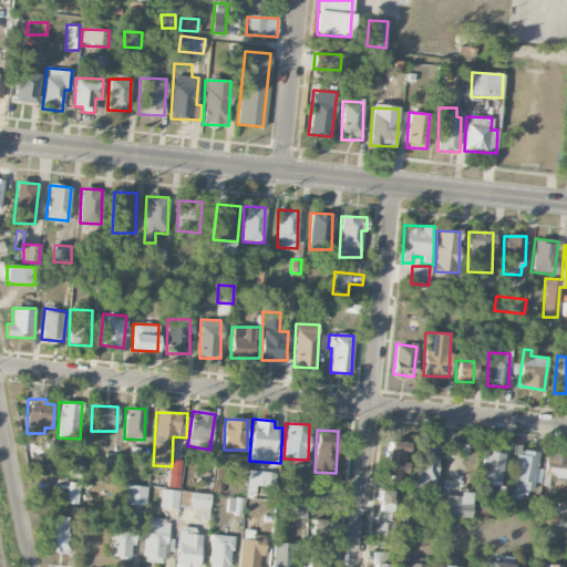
[(414,487),(435,488),(437,441),(415,440),(414,487)]
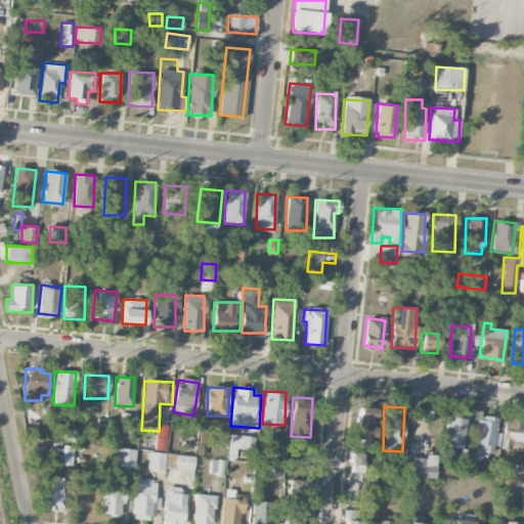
[(374,440),(375,408),(356,408),(355,439),(374,440)]
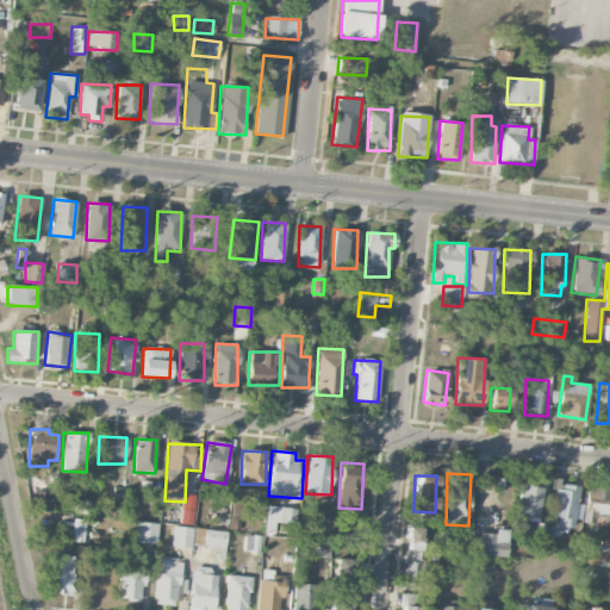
[(537,523),(543,484),(522,480),(516,520),(537,523)]
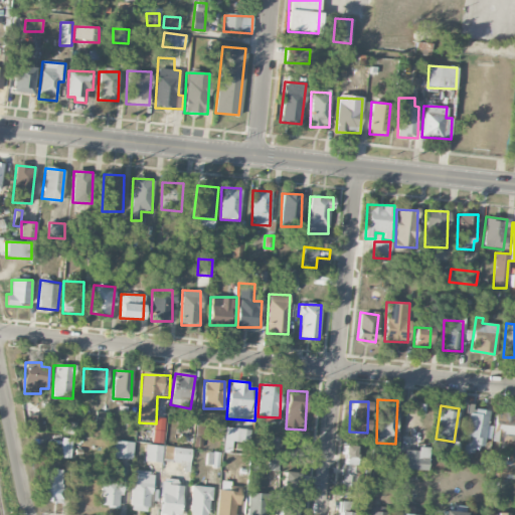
[(488,412),(470,410),(465,453),(474,454),(475,445),(484,447),(488,412)]
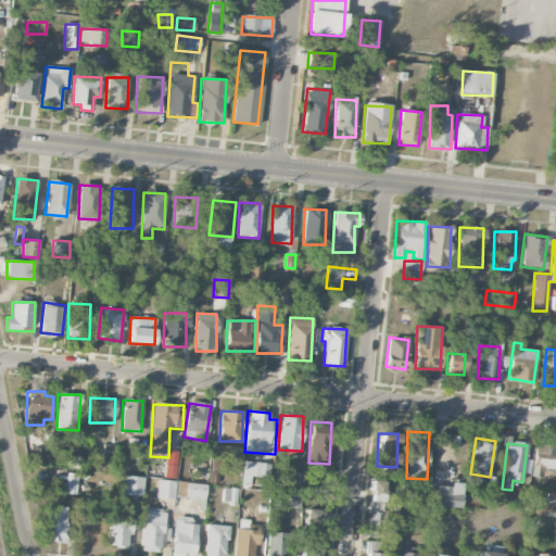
[(113,464),(113,444),(103,444),(102,464),(113,464)]
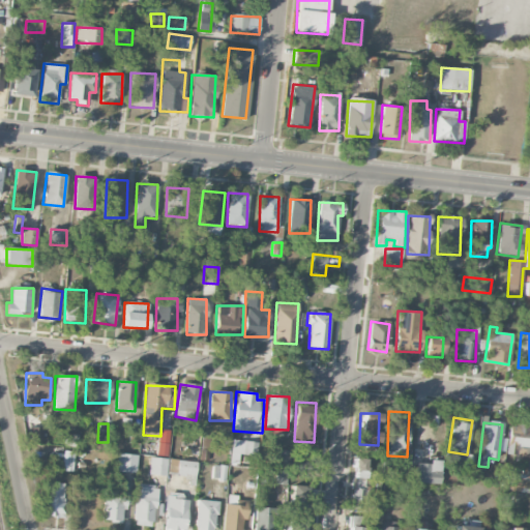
[(529,425),(509,424),(507,455),(529,457),(529,425)]
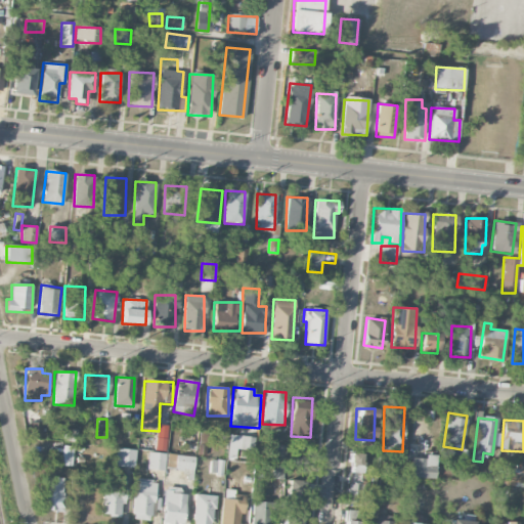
[(129,437),(137,438),(138,423),(129,422),(129,437)]
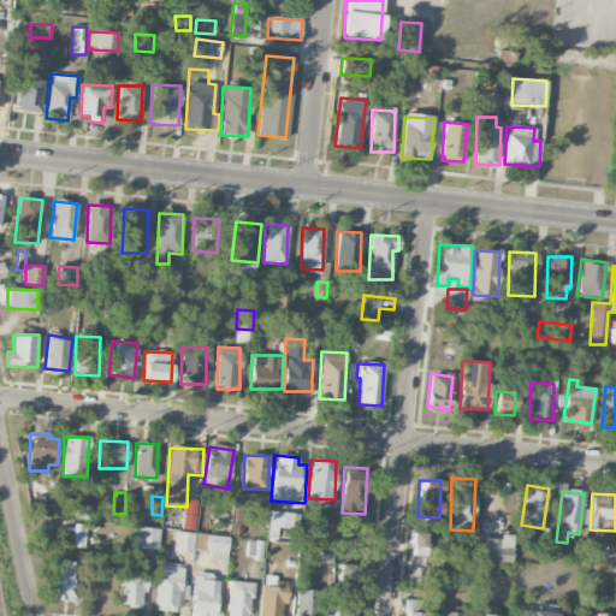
[(51,513),(49,497),(34,497),(34,513),(51,513)]
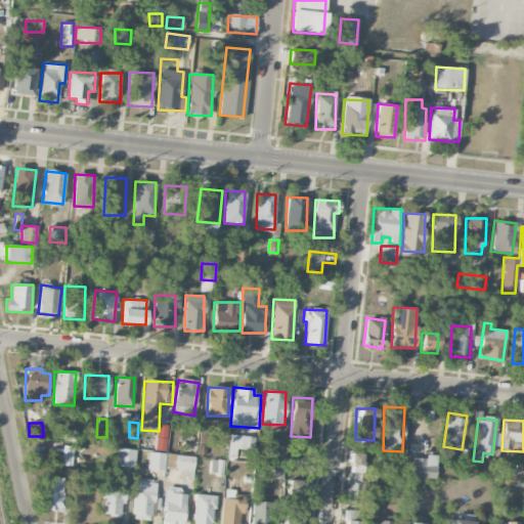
[(208,431),(200,430),(199,448),(207,449),(208,431)]
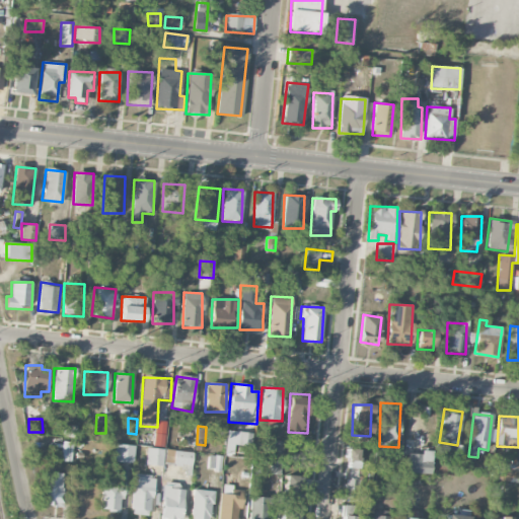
[(225,454),(233,455),(234,445),(251,447),(253,433),(227,430),(225,454)]
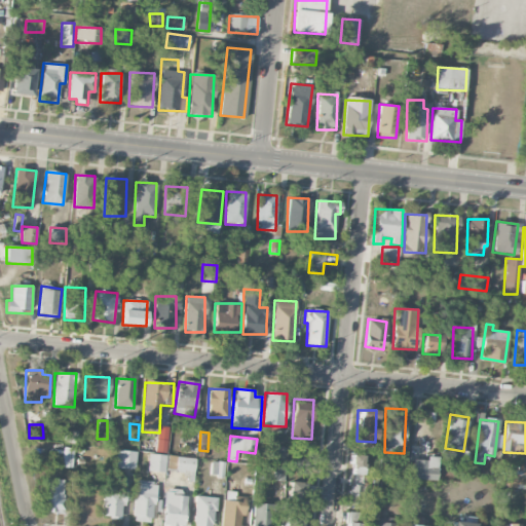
[(115,468),(136,470),(137,451),(116,450),(115,468)]
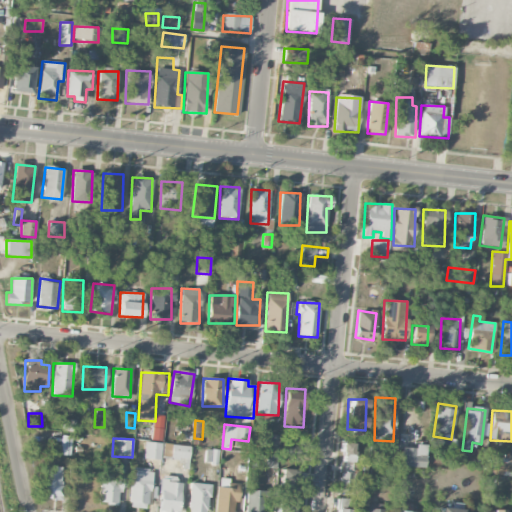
[(160,460),(162,443),(145,442),(143,458),(160,460)]
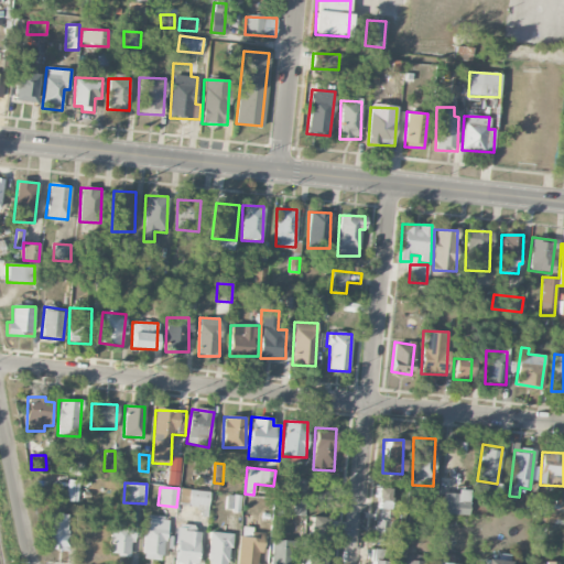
[(390,488),(376,487),(375,541),(388,542),(390,488)]
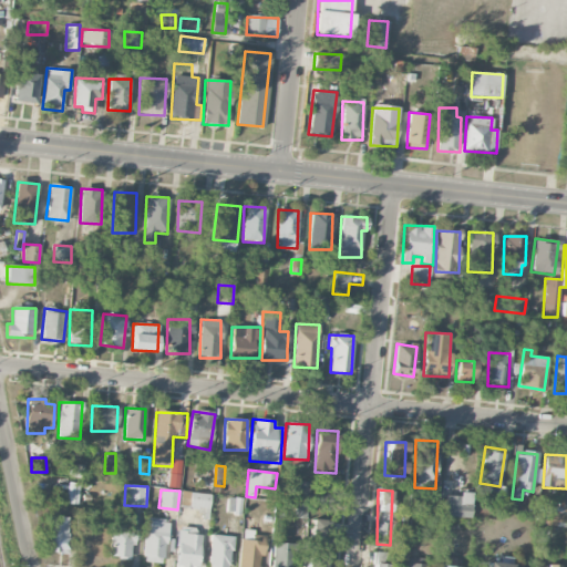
[(210,494),(181,492),(179,511),(209,513),(210,494)]
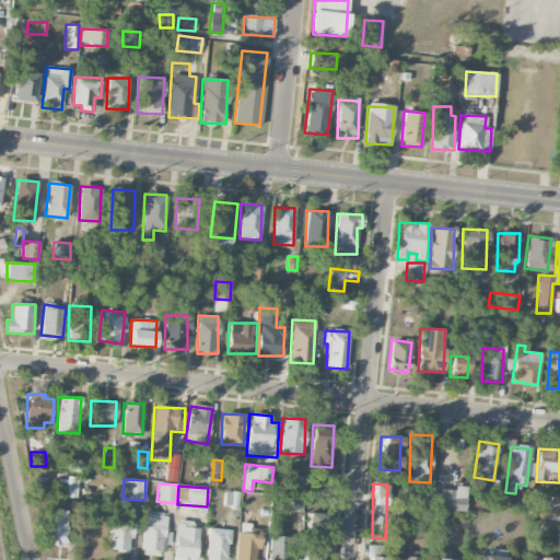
[(463,512),(464,487),(454,487),(454,490),(436,490),(435,511),(463,512)]
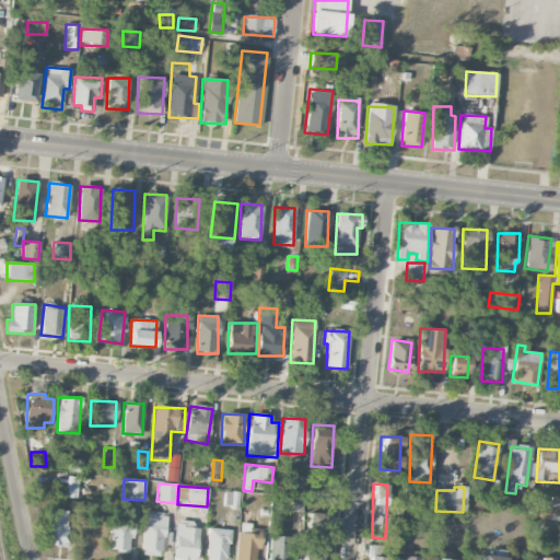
[(237,508),(238,491),(225,491),(224,508),(237,508)]
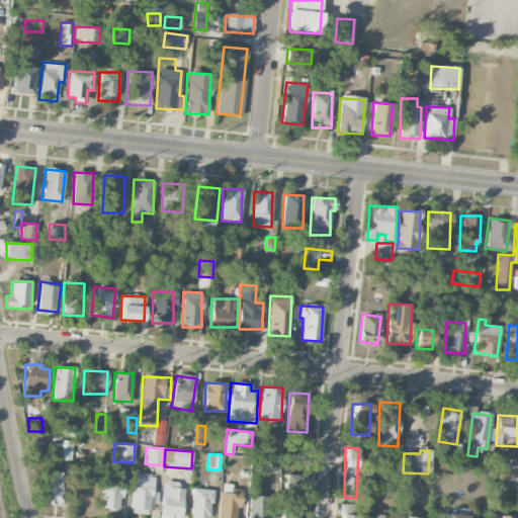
[(517,463),(499,462),(498,481),(517,482),(517,470),(517,463)]
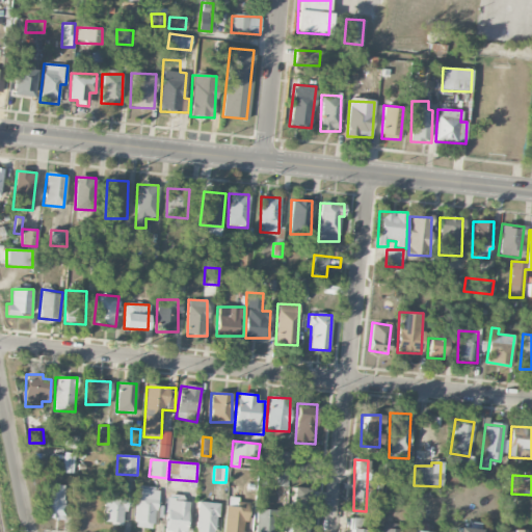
[(129,482),(116,481),(115,494),(105,494),(103,524),(123,525),(123,512),(128,512),(129,482)]
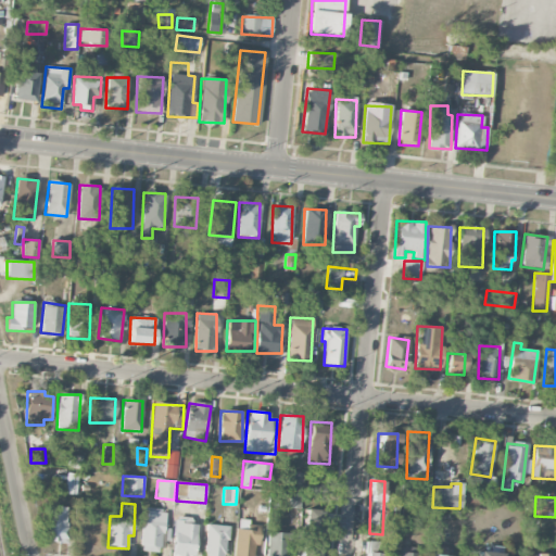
[(67,543),(68,507),(50,506),(49,542),(67,543)]
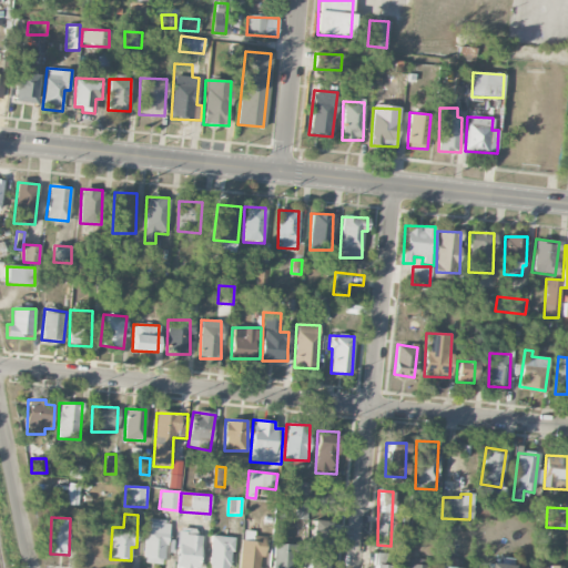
[(170,521),(148,519),(142,563),(164,565),(170,521)]
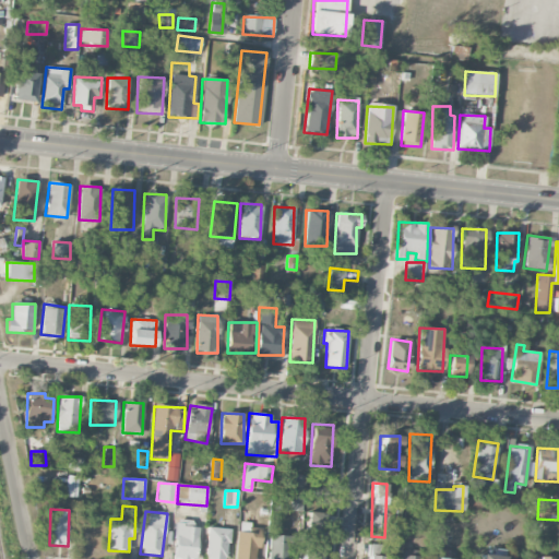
[(326,513),(306,512),(305,537),(325,538),(326,513)]
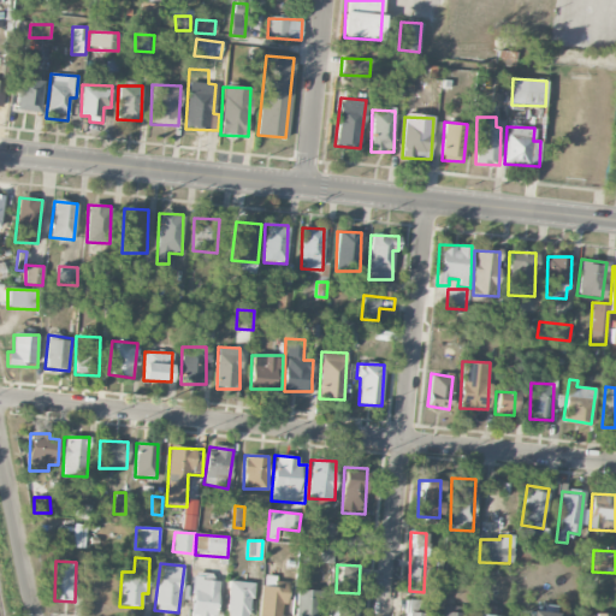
[(195,574),(189,615),(214,615),(220,578),(195,574)]
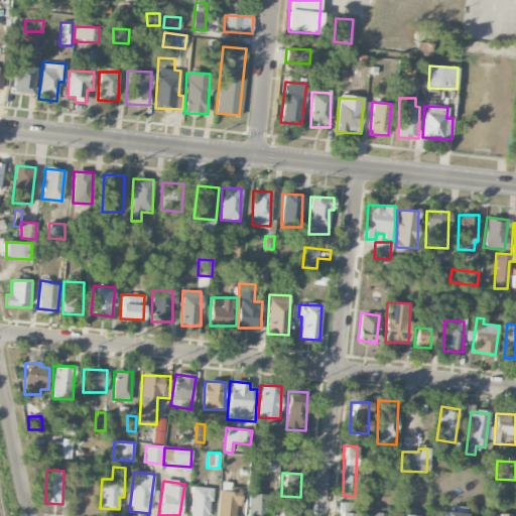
[(237,515),(240,488),(232,488),(232,483),(220,482),(216,515),(237,515)]
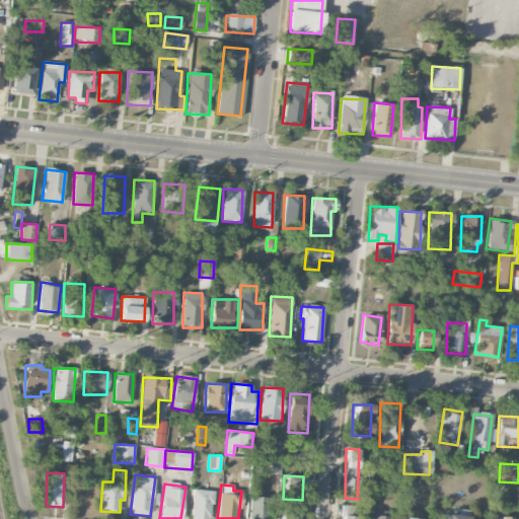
[(211,518),(212,491),(192,490),(191,518),(211,518)]
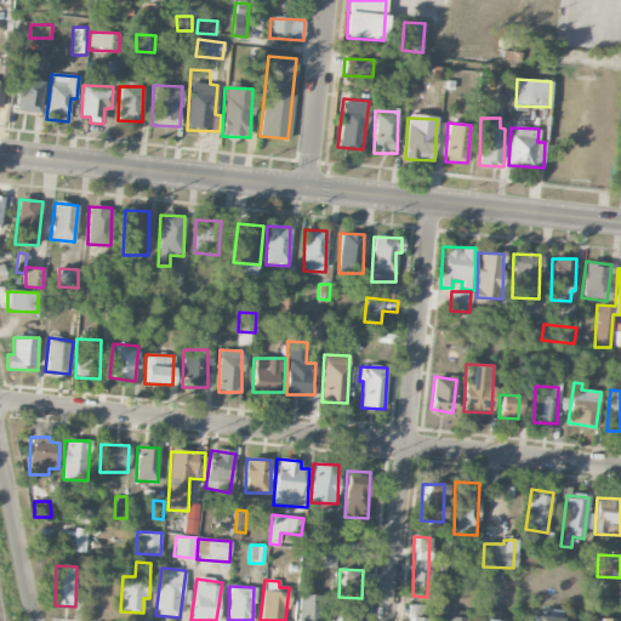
[(318,620),(319,594),(298,594),(297,620),(318,620)]
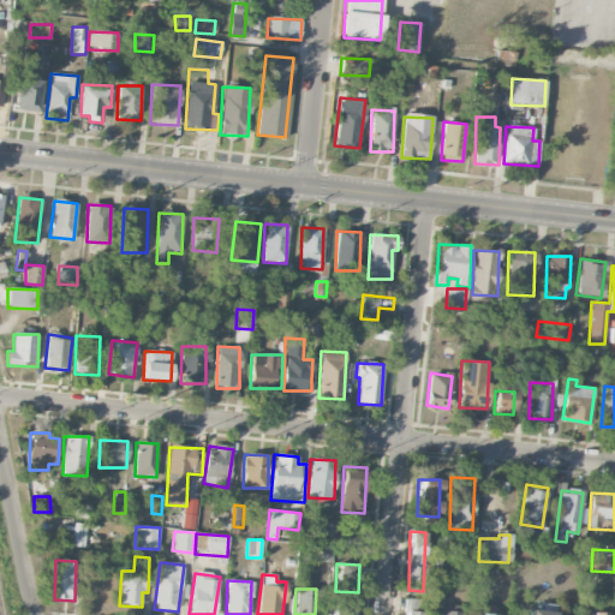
[(352,614),(356,598),(334,595),(330,614),(352,614)]
